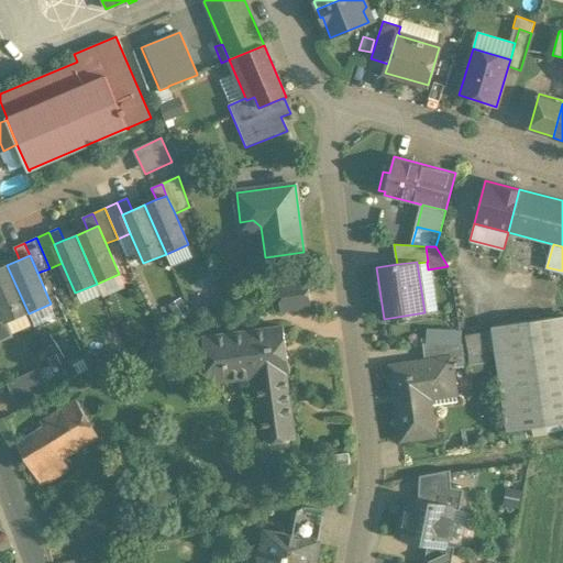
[(29,313),(7,265),(0,267),(0,309),(6,322),(7,322),(29,313)]
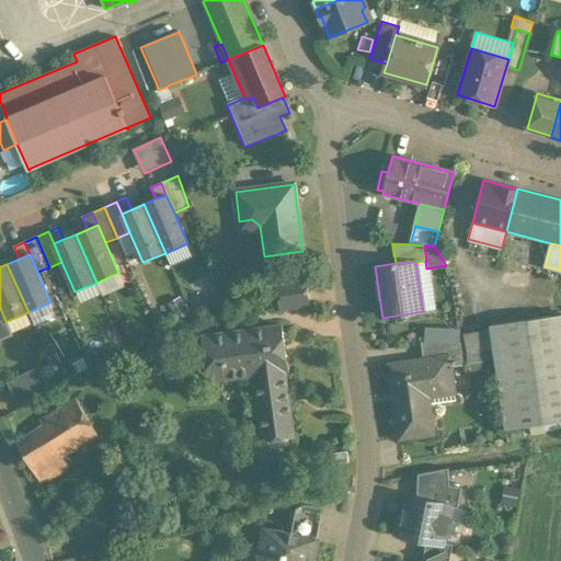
[(307,277),(276,282),(281,310),(310,307),(307,277)]
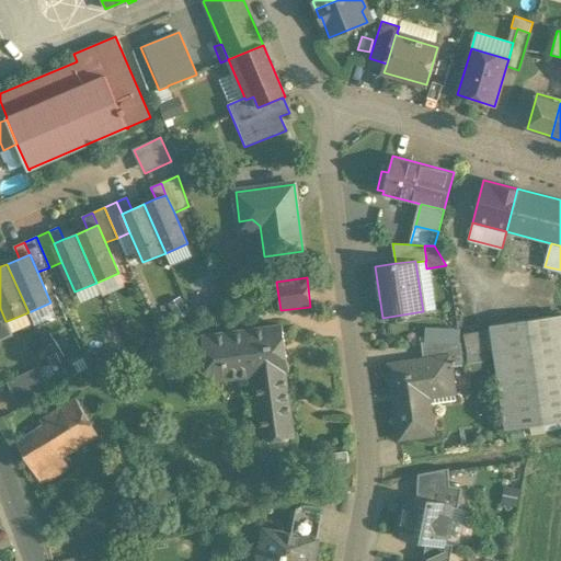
[(206,279),(198,289),(208,298),(216,288),(206,279)]
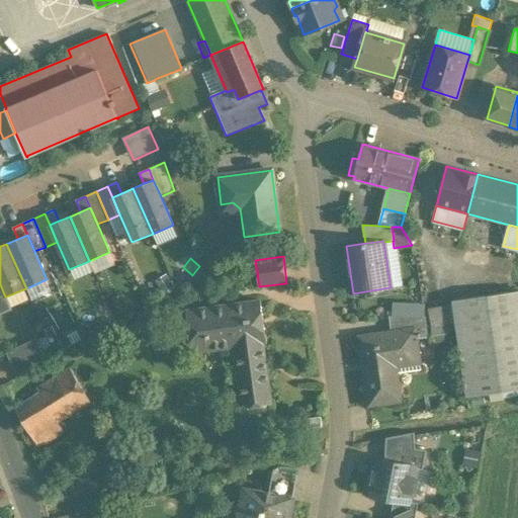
[(167,274),(156,280),(161,289),(172,283),(167,274)]
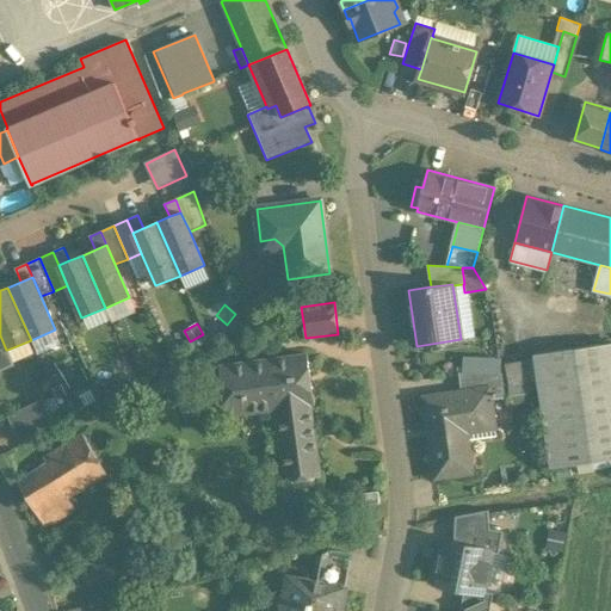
[(0,335),(0,371),(13,365),(7,350),(6,350),(0,335)]
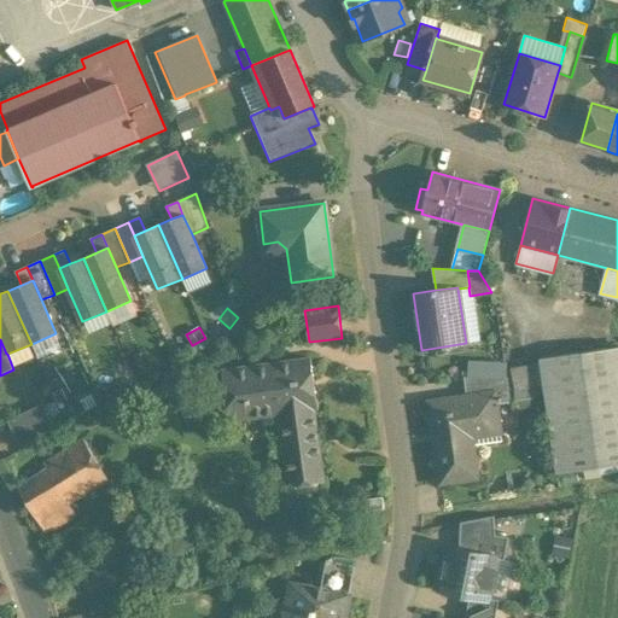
[(617,347),(541,357),(541,363),(548,412),(557,472),(617,464),(617,347)]
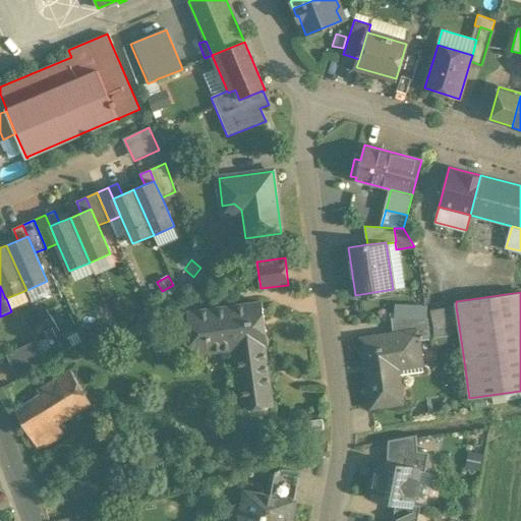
[(125,296),(114,299),(118,314),(128,311),(125,296)]
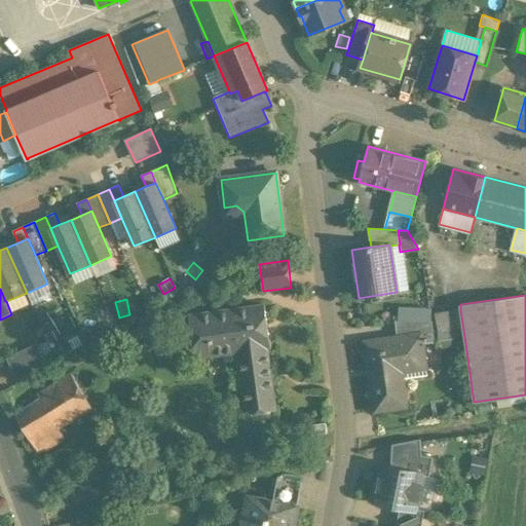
[(264,305),(189,315),(195,358),(237,352),(267,348),(270,348),(264,305)]
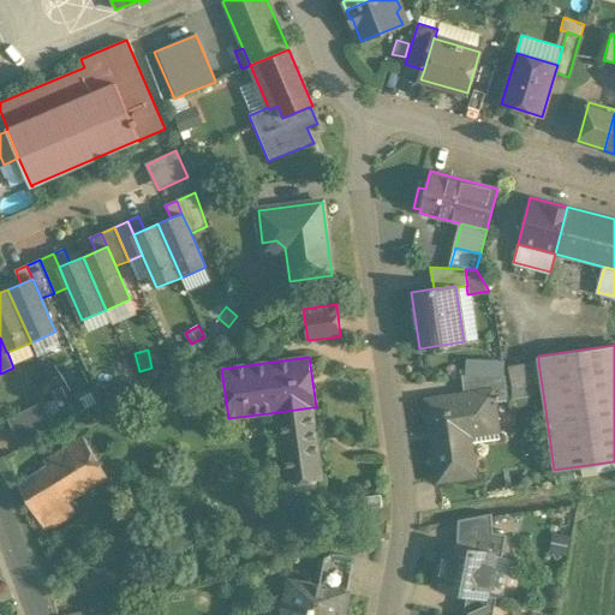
[(502,363),(471,362),(471,375),(505,376),(502,363)]
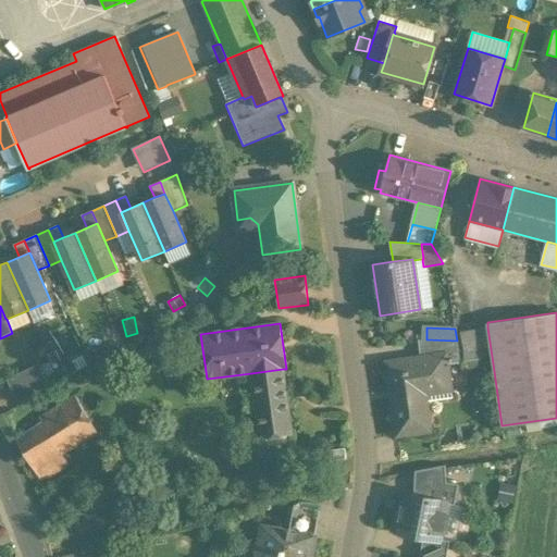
[(487,327),(460,331),(466,369),(483,367),(484,372),(494,371),(487,327)]
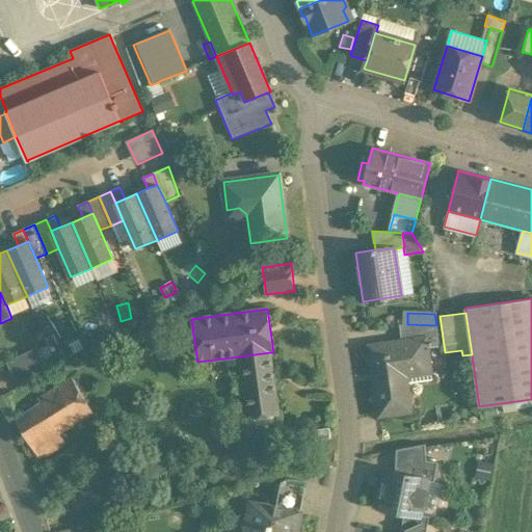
[(436,325),(407,324),(399,324),(401,341),(426,338),(426,339),(437,337),(436,325)]
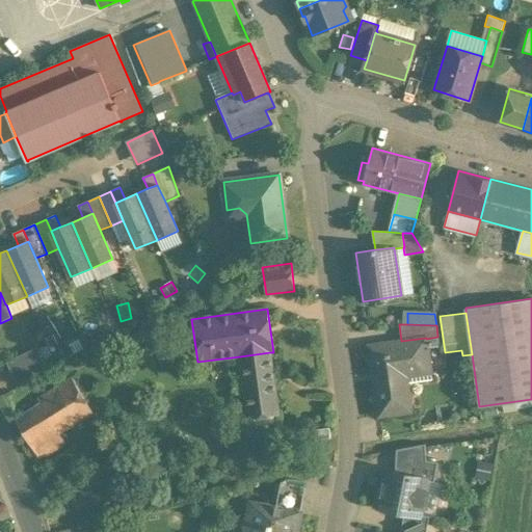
[(437,337),(426,339),(427,348),(440,346),(437,337)]
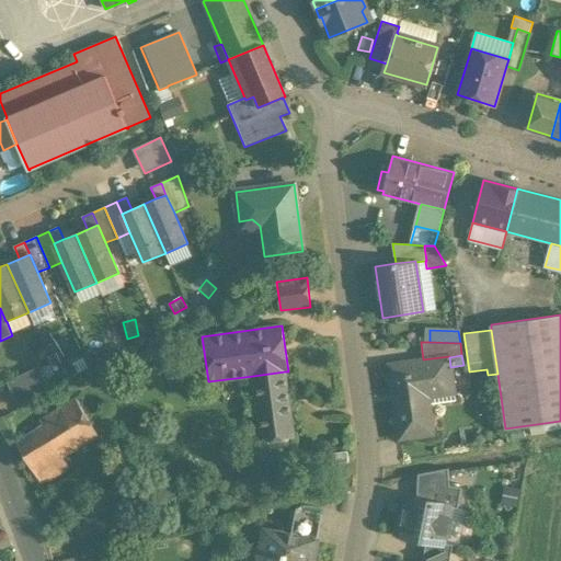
[(423,359),(393,365),(399,403),(395,403),(400,439),(434,434),(430,407),(426,388),(453,385),(450,367),(449,357),(449,356),(423,359)]
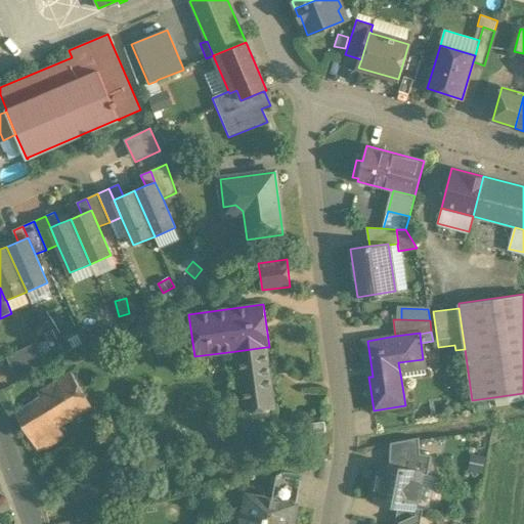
[(36,343),(7,357),(17,379),(47,364),(36,343)]
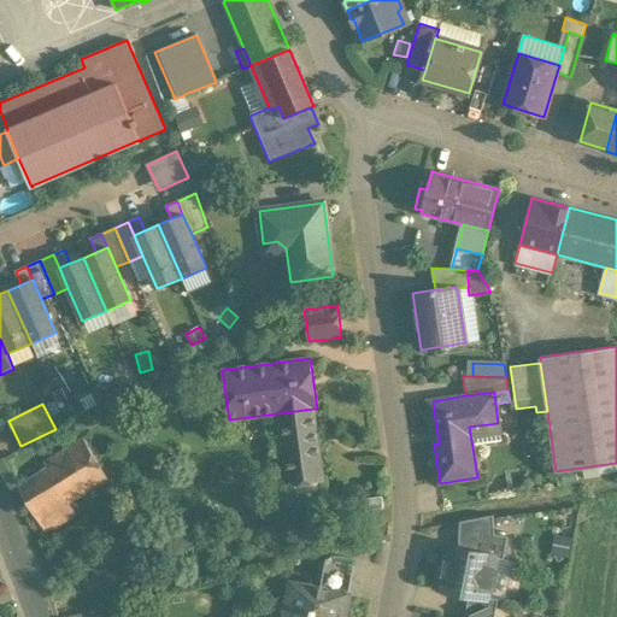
[(313,409),(278,413),(288,486),(323,481),(313,409)]
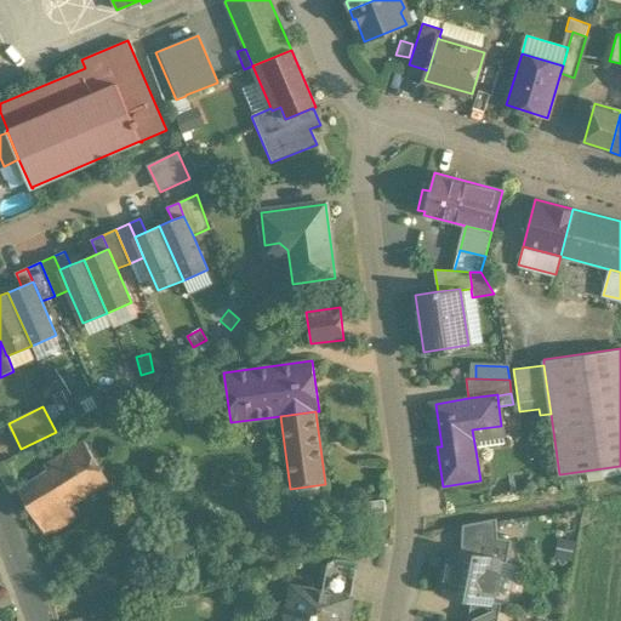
[(472,429),(476,450),(505,445),(501,426),(472,429)]
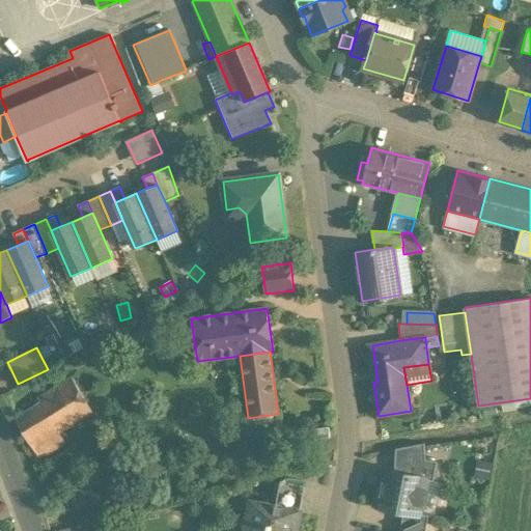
[(44,404),(21,417),(44,458),(70,444),(64,435),(96,416),(76,378),(40,397),(44,404)]
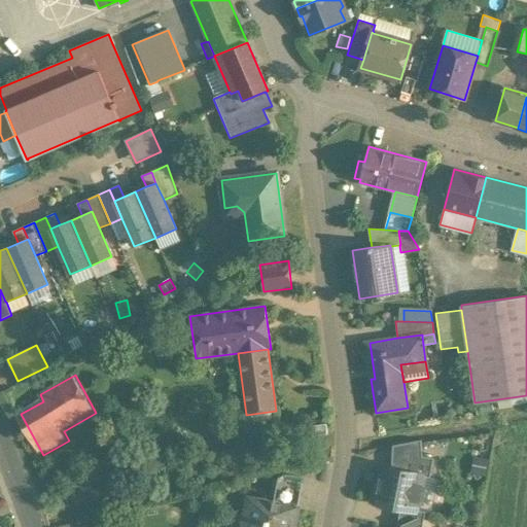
[(326,423),(311,425),(312,436),(327,434),(326,423)]
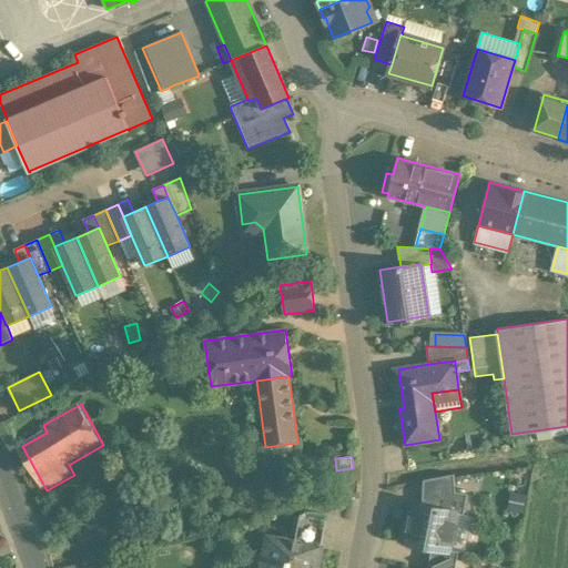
[(454,475),(423,480),(422,505),(457,511),(457,514),(464,515),(467,494),(455,492),(454,475)]
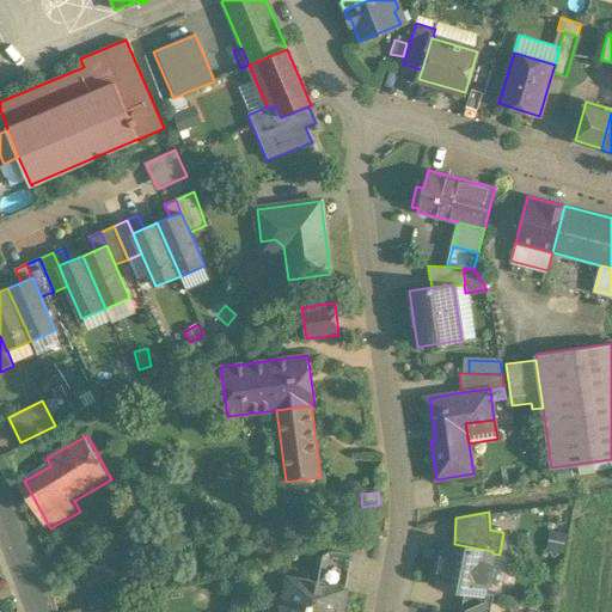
[(454,544),(447,543),(444,545),(440,564),(436,567),(433,582),(435,585),(465,591),(484,594),(484,593),(493,554),(493,551),(454,544)]
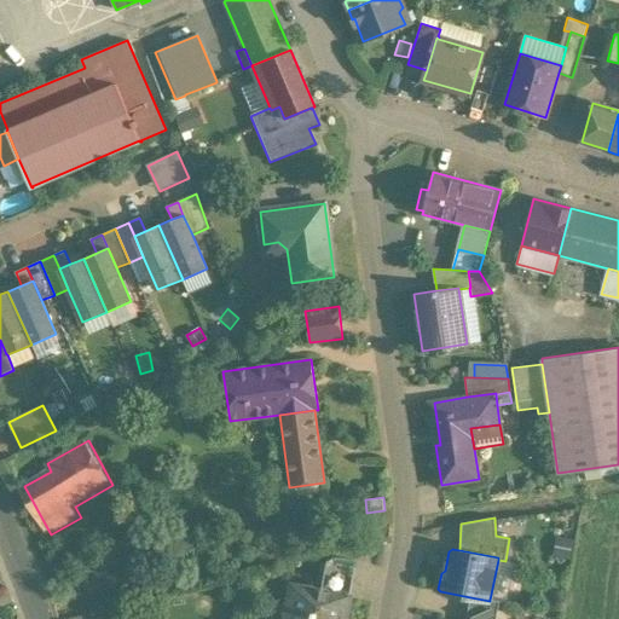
[(356,567),(328,561),(322,590),(350,596),(356,567)]
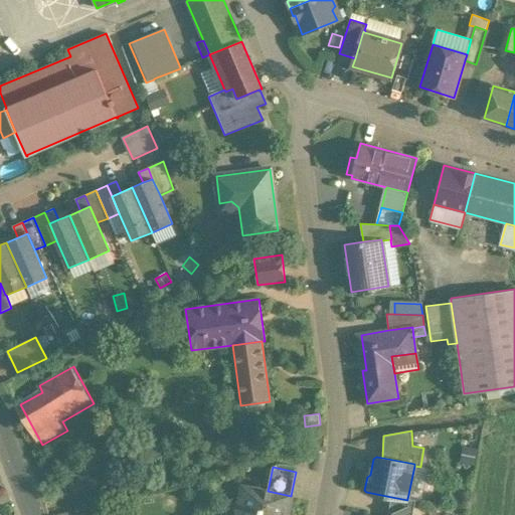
[(268,491),(253,489),(247,514),(288,514),(292,496),(291,496),(268,491)]
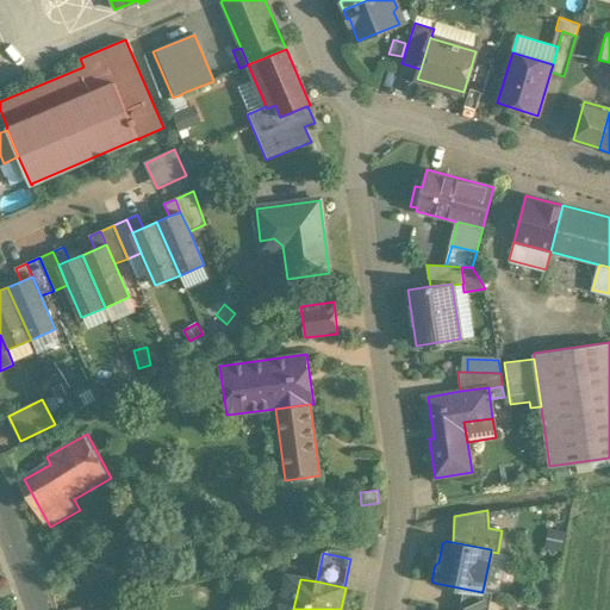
[(483,592),(464,589),(459,609),(489,609),(492,592),(483,591),(483,592)]
